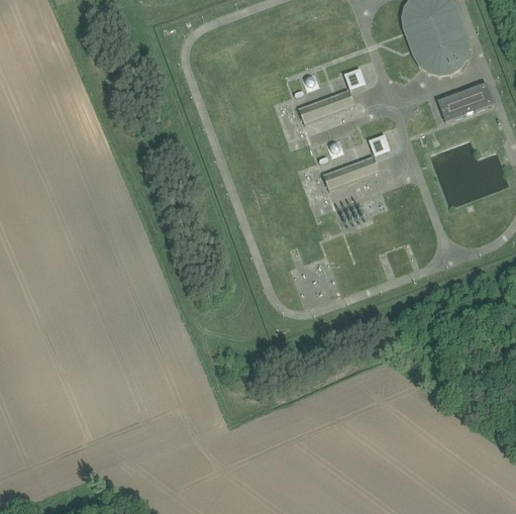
[(439,72),(448,71),(457,65),(463,57),(466,47),(463,37),(453,10),(448,1),(446,0),(412,0),(406,8),(404,17),(406,27),(416,56),(421,64),(429,70),(439,72)]
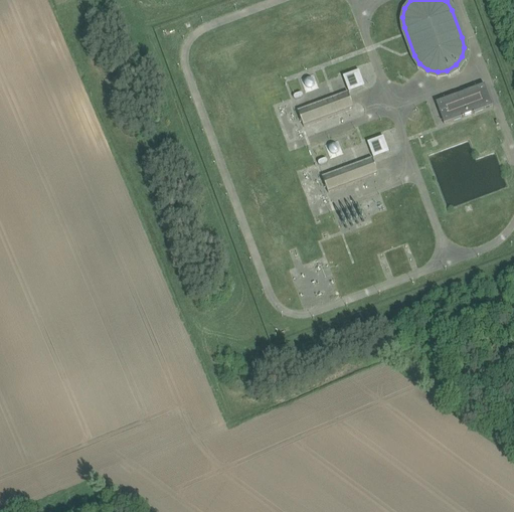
[(364,83),(357,67),(342,73),(348,90),(364,83)]
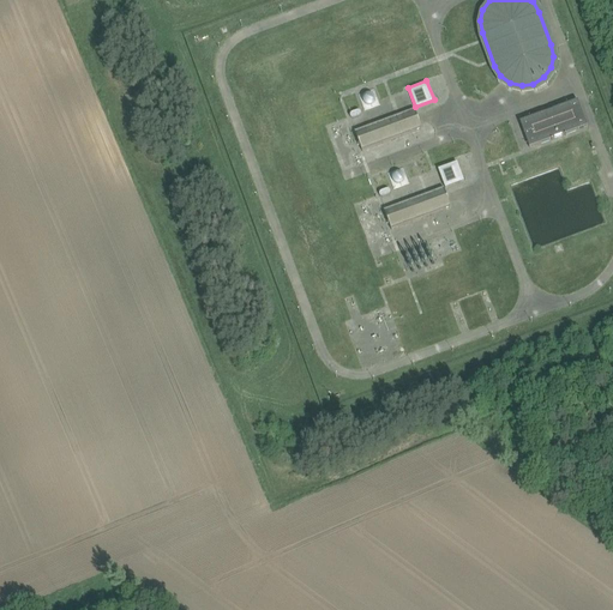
[(518,119),(528,144),(586,124),(577,97),(518,119)]
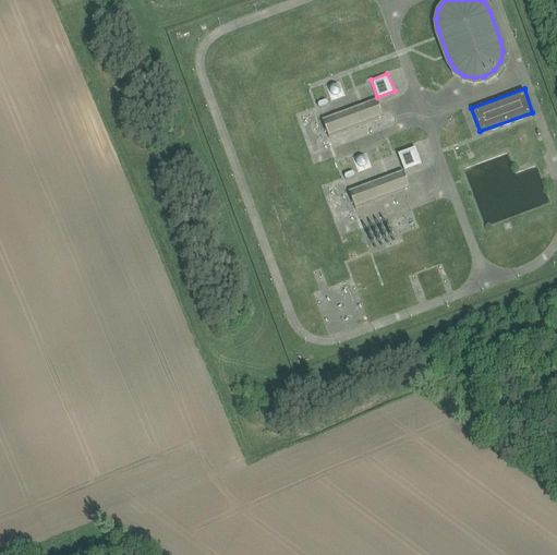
[(376,96),(322,117),(328,134),(383,115),(376,96)]
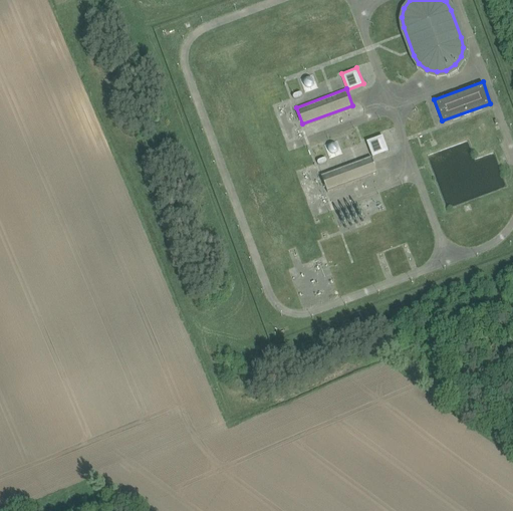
[(388,150),(381,134),(365,140),(371,156),(388,150)]
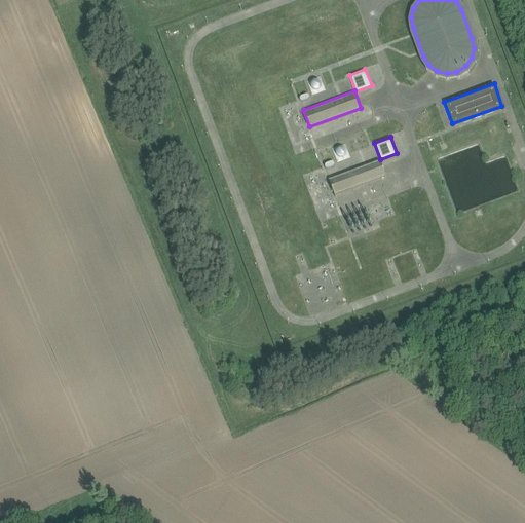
[(328,178),(334,194),(385,175),(379,158),(328,178)]
